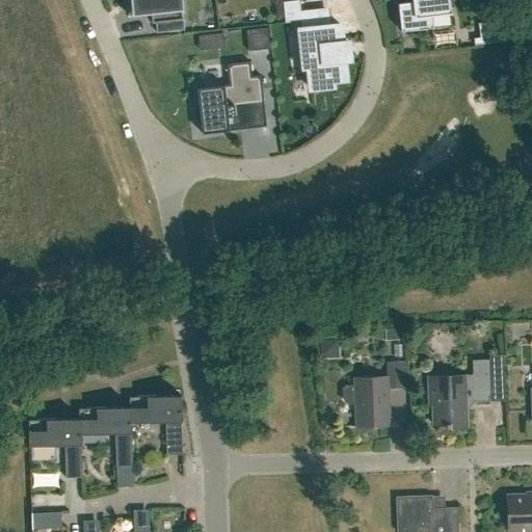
[(126,0),(128,15),(150,12),(151,22),(155,22),(156,32),(184,29),(180,0),(126,0)]
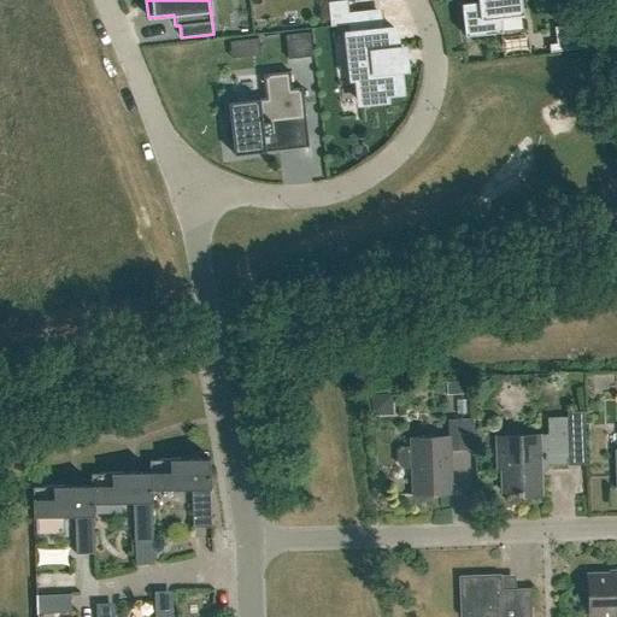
[(344,0),(328,3),(329,19),(345,17),(344,0)]
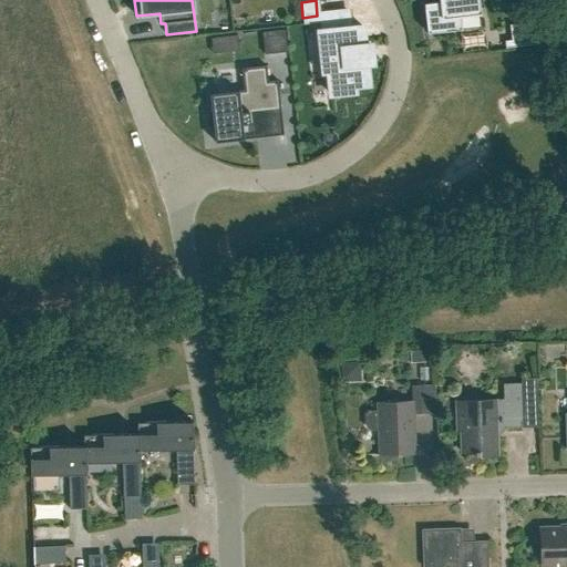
[(426,33),(462,29),(461,28),(460,16),(478,13),(478,16),(480,14),(477,0),(439,0),(440,2),(424,3),(426,33)]
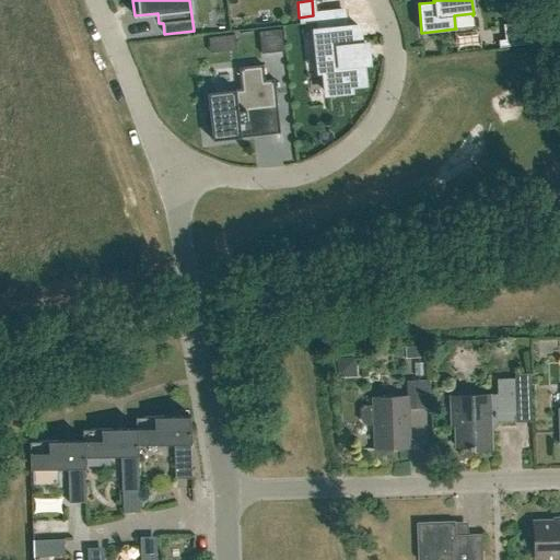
[(358,26),(347,27),(341,27),(340,11),(317,14),(319,32),(323,32),(326,69),(323,69),(326,93),(350,91),(350,85),(364,84),(362,62),(368,62),(365,44),(360,45),(358,26)]
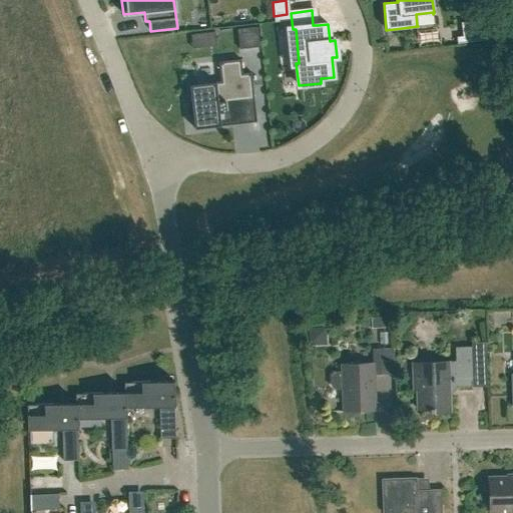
[(473,21),(461,22),(463,43),(483,40),(473,21)]
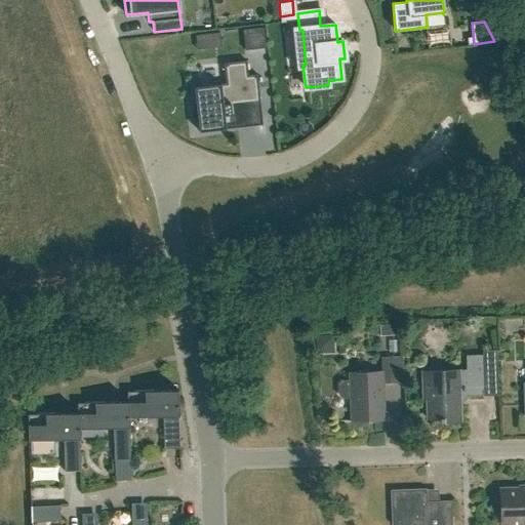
[(263,28),(242,30),(245,50),(266,48),(263,28)]
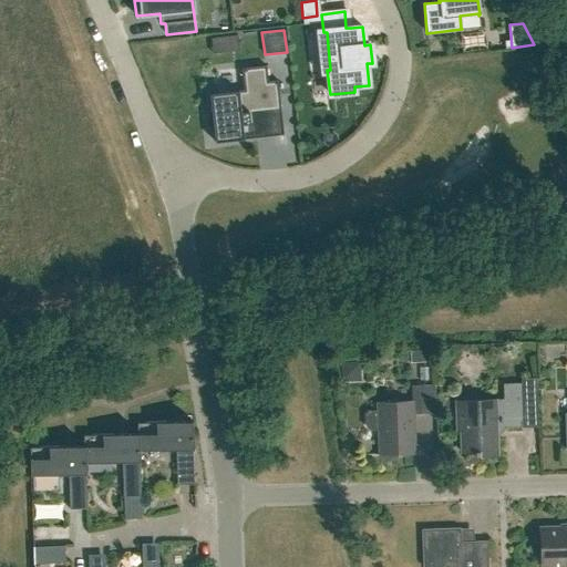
[(237,34),(210,38),(213,53),(239,51),(237,34)]
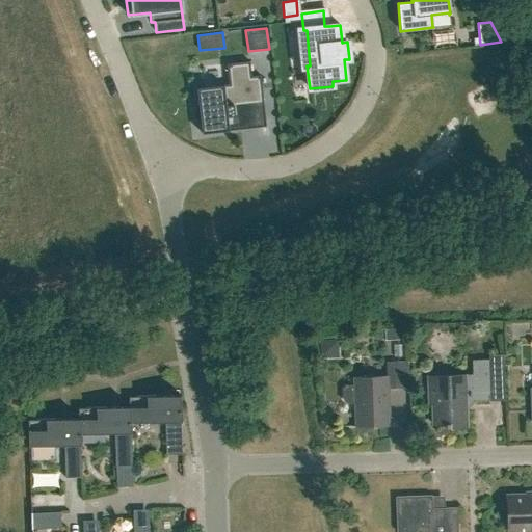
[(250,77),(249,61),(227,64),(229,84),(196,88),(202,133),(229,130),(229,126),(240,124),(238,102),(263,99),(260,76),(250,77)]
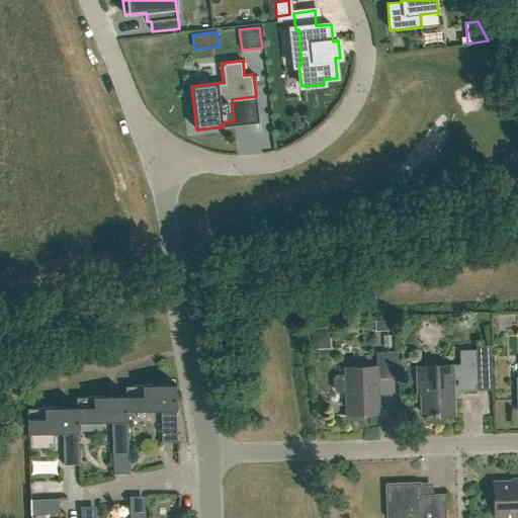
[(374,331),(390,330),(390,320),(374,320),(374,331)]
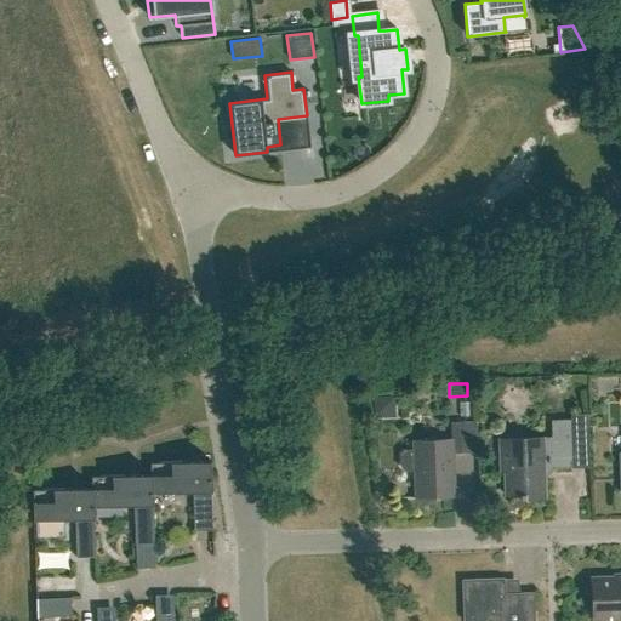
[(542,469),(573,468),(571,420),(551,420),(551,437),(500,439),(501,471),(505,471),(506,496),(519,495),(520,499),(543,499),(542,469)]
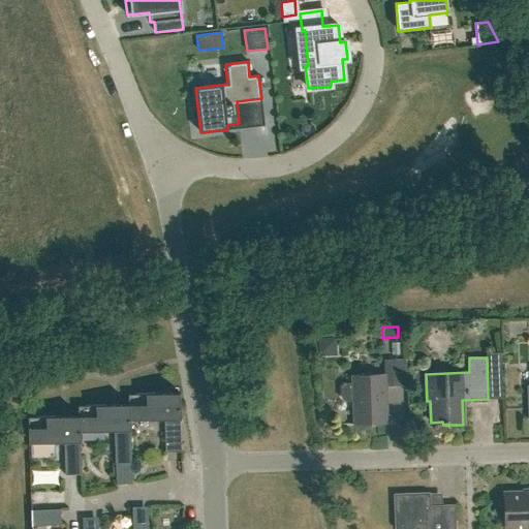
[(385,386),(406,385),(405,359),(383,360),(384,374),(352,375),(352,383),(344,383),(341,386),(341,398),(345,401),(352,400),(353,424),(386,423),(385,386)]
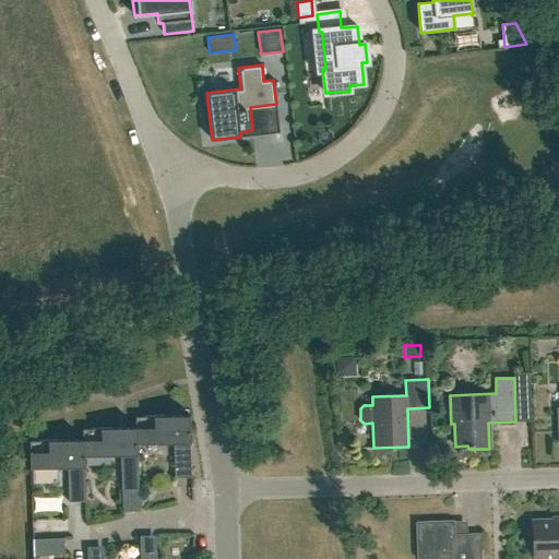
[(175,477),(191,477),(189,415),(188,415),(169,416),(134,417),(134,423),(135,427),(137,444),(174,442),(175,477)]
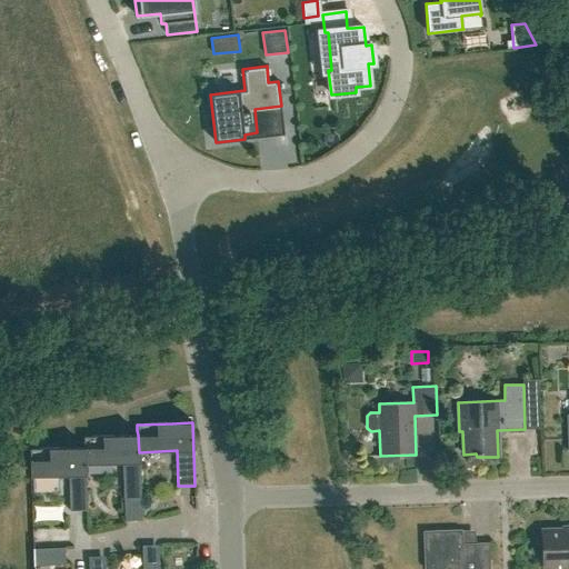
[(123,499),(141,498),(139,452),(138,435),(119,436),(83,438),(83,442),(83,448),(85,448),(85,465),(86,465),(122,463),(123,499)]
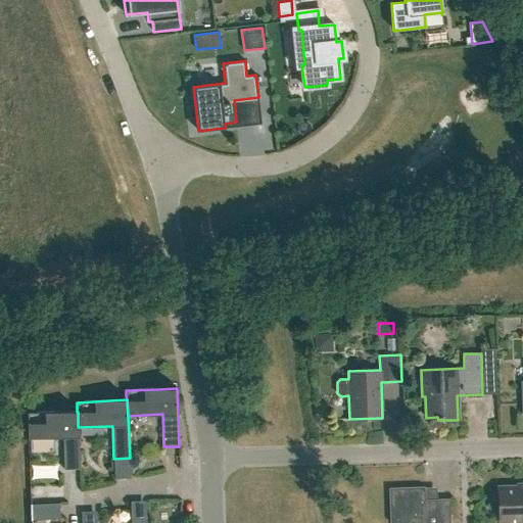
[(28,438),(29,438),(62,437),(63,470),(80,469),(79,427),(78,427),(78,412),(77,412),(60,413),(27,414),(28,438)]
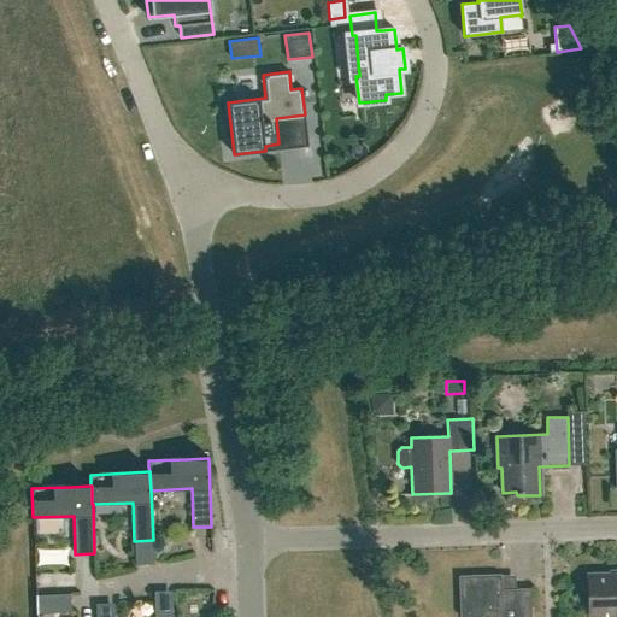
[(530,616),(530,588),(512,589),(512,585),(505,577),(501,577),(500,574),(464,575),(459,581),(459,616),(486,616),(485,616),(530,616)]
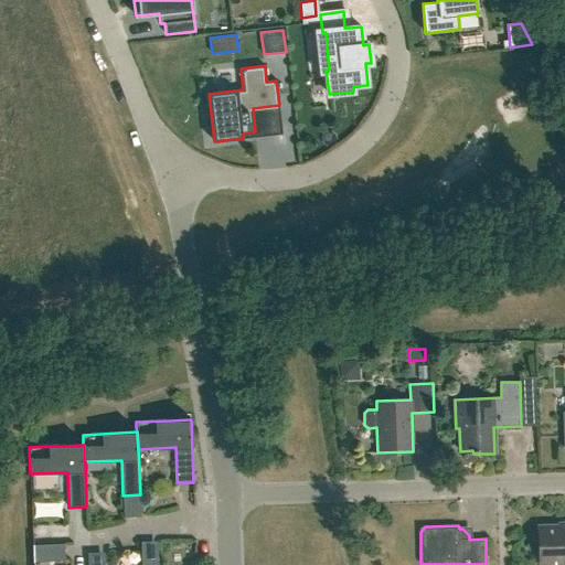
[(564,564),(564,525),(537,526),(540,564),(554,564),(564,564)]
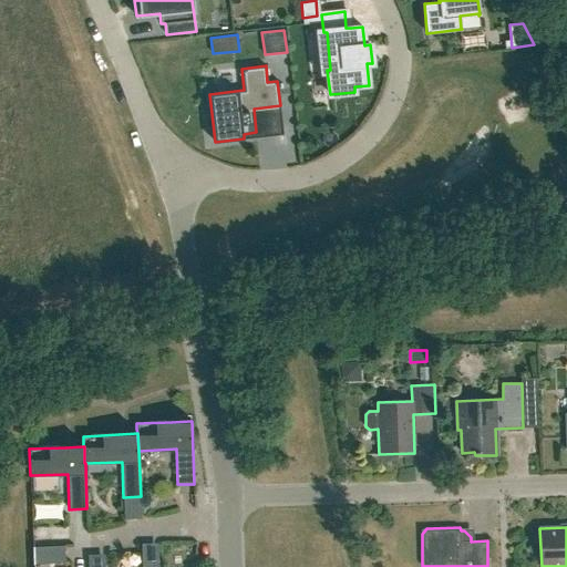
[(59,556),(58,538),(28,540),(29,558),(59,556)]
